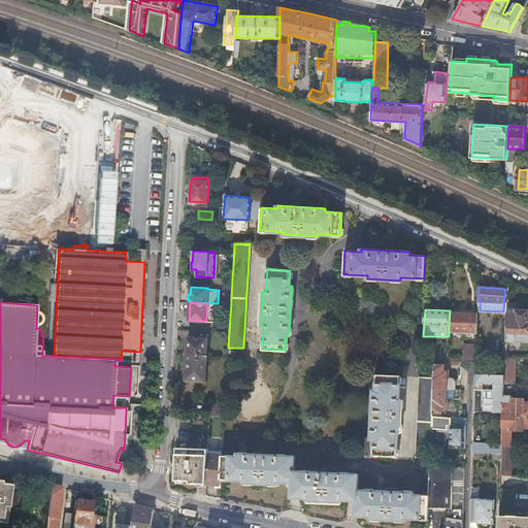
[(506,312),(505,340),(514,340),(515,332),(522,332),(525,330),(525,323),(527,323),(527,316),(527,309),(516,309),(516,312),(506,312)]
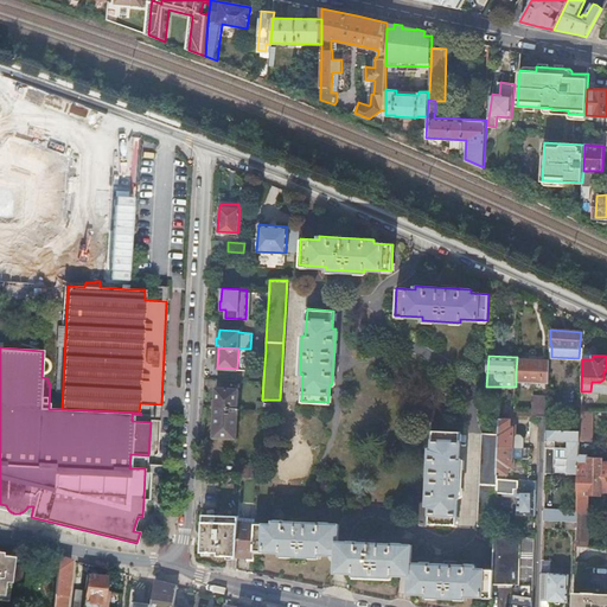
[(549,358),(517,357),(516,372),(516,379),(548,379),(549,358)]
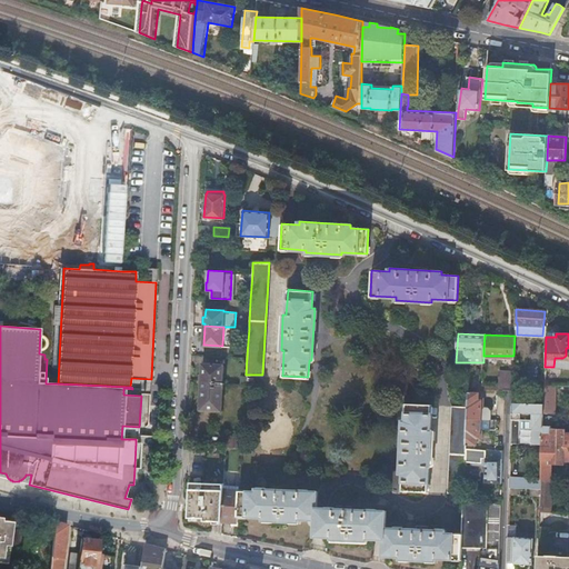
[(202,363),(201,381),(222,382),(222,365),(202,363)]
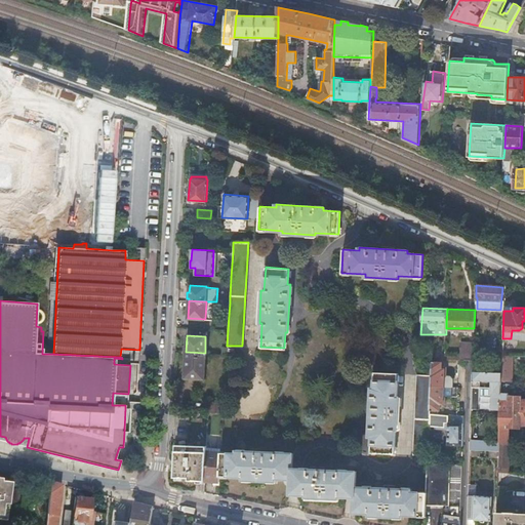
[(445,350),(445,358),(473,359),(474,340),(461,340),(461,354),(448,353),(448,350),(445,350)]
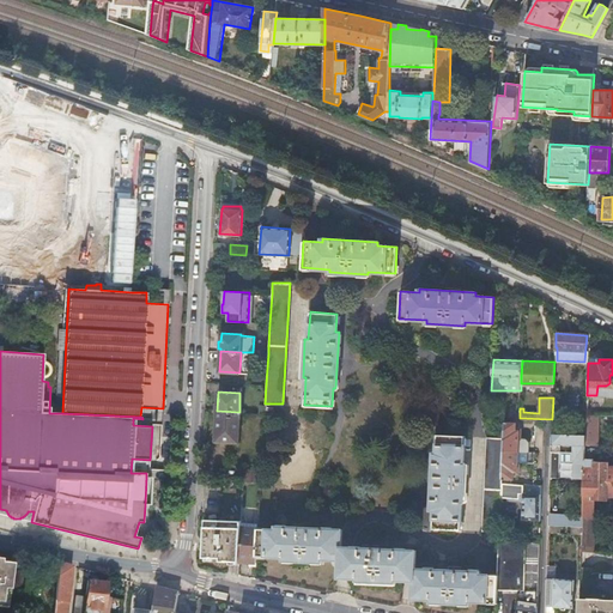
[(599,405),(587,405),(586,414),(599,414),(599,405)]
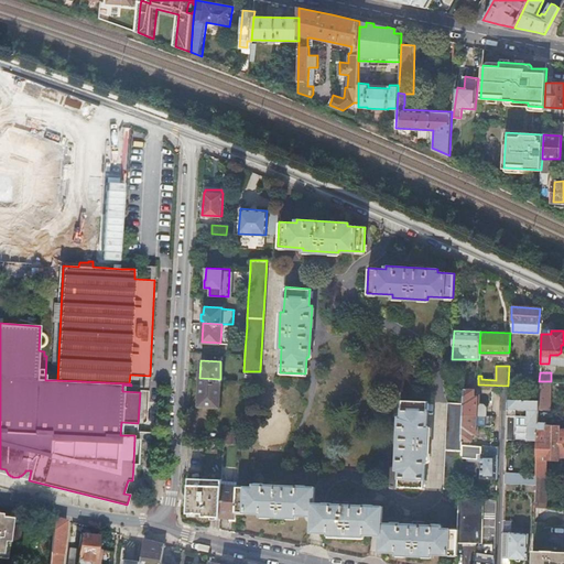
[(219,405),(221,379),(220,379),(199,378),(198,405),(219,405)]
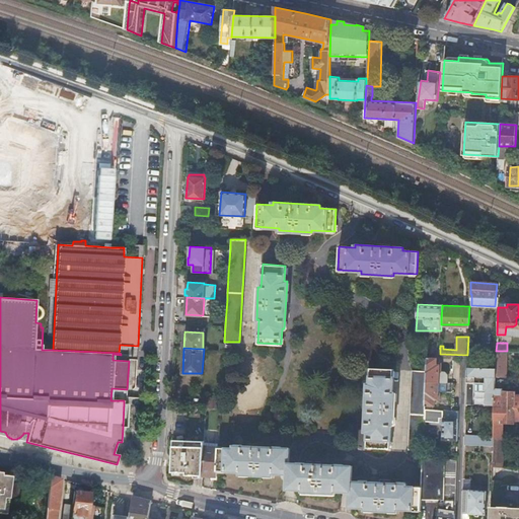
[(507,351),(496,351),(496,368),(495,381),(506,381),(507,351)]
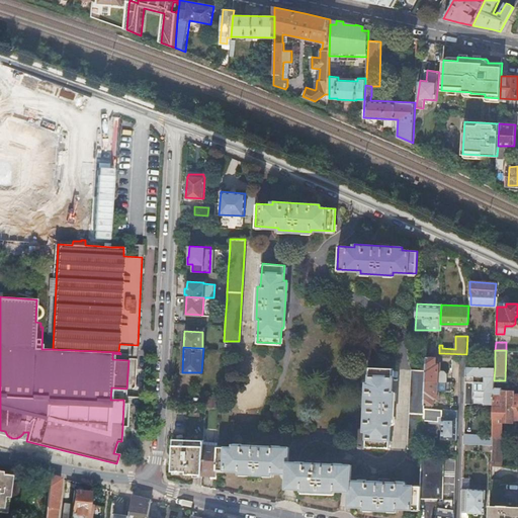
[(482,356),(467,355),(466,366),(482,366),(482,356)]
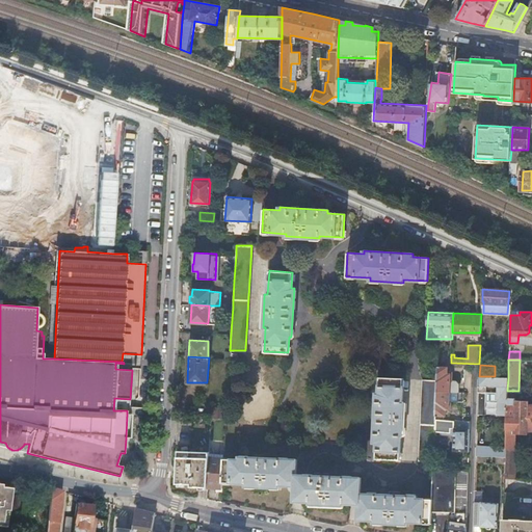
[(447,366),(437,366),(437,377),(436,390),(449,390),(457,391),(457,383),(450,382),(450,373),(447,372),(447,366)]
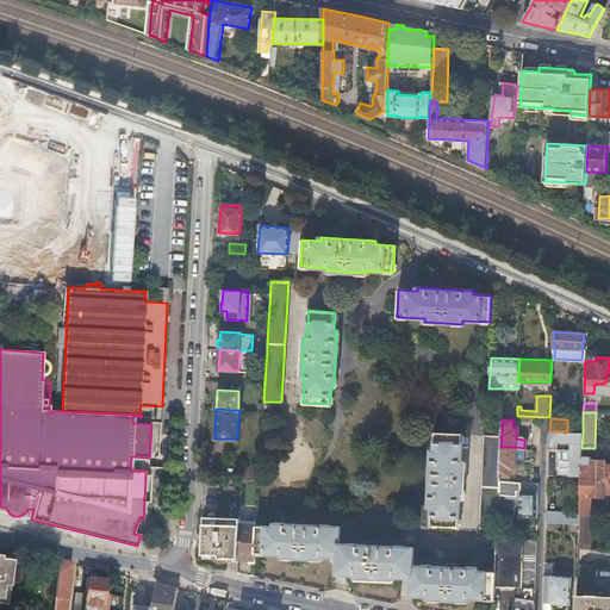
[(462,460),(462,434),(436,431),(435,449),(431,449),(429,506),(433,506),(431,524),(459,526),(460,499),(464,499),(465,461),(462,460)]
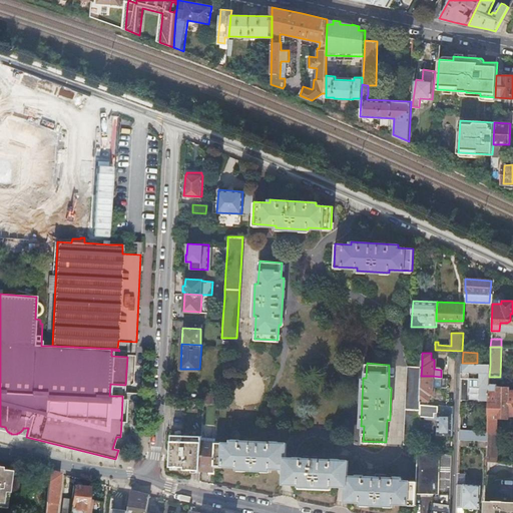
[(489,377),(490,364),(477,363),(462,363),(462,378),(469,378),(469,377),(477,377),(477,379),(486,379),(489,379),(489,377)]
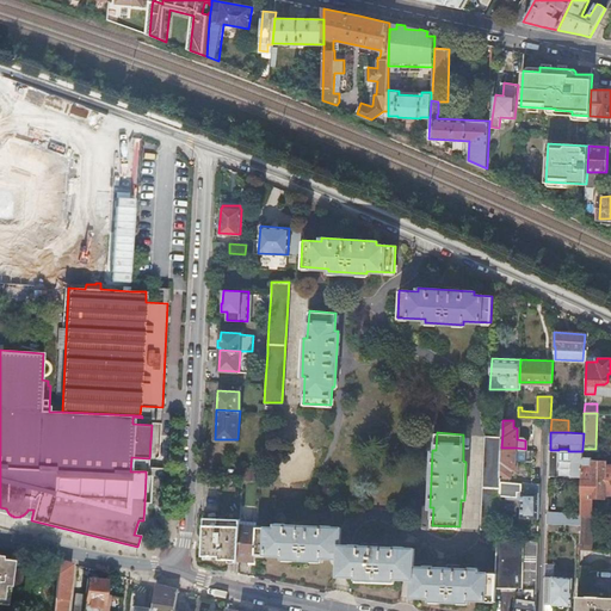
[(481,528),(498,529),(500,489),(500,479),(500,476),(501,448),(503,433),(486,433),(481,528)]
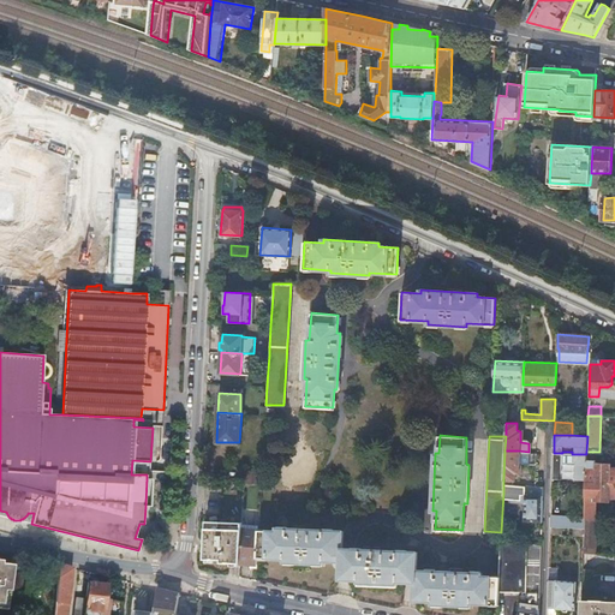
[(519,451),(505,451),(503,479),(514,479),(515,472),(519,472),(519,461),(536,463),(536,452),(529,452),(519,451)]
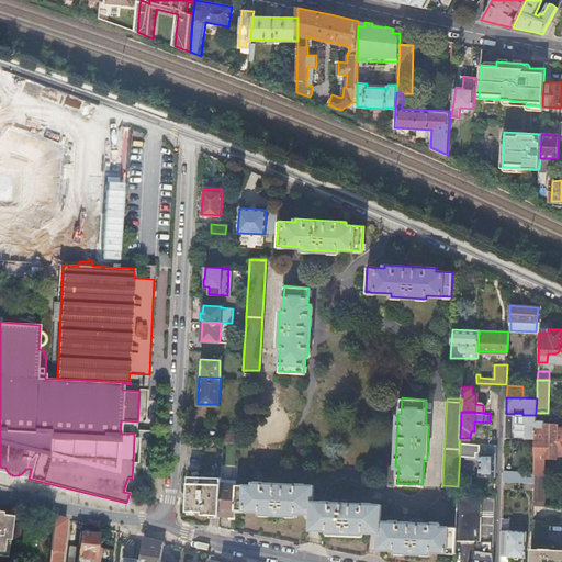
[(536,423),(535,440),(561,440),(561,427),(558,427),(558,424),(546,424),(544,422),(538,420),(536,423)]
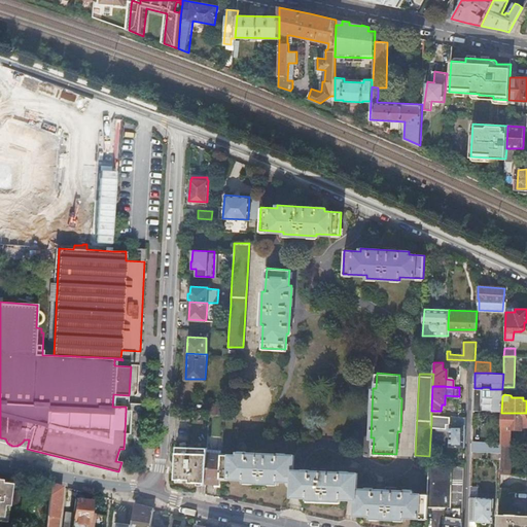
[(262,409),(270,410),(272,396),(266,395),(262,409)]
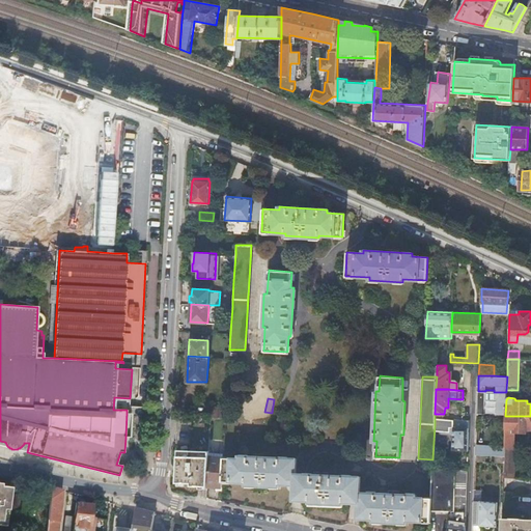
[(211,417),(225,417),(226,403),(212,403),(211,417)]
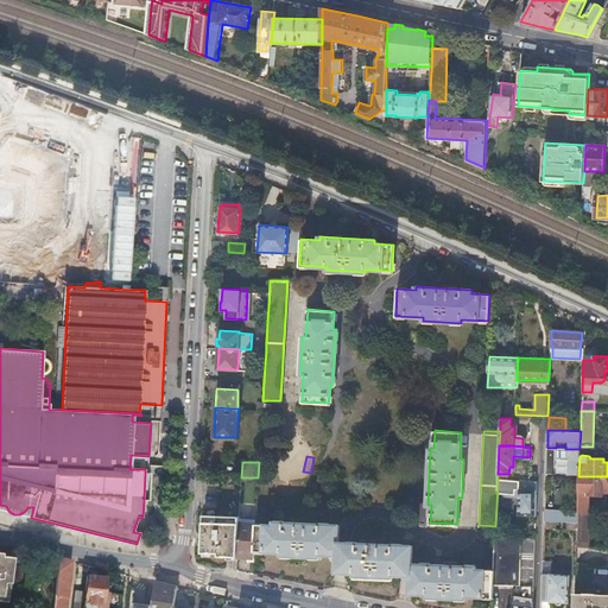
[(578,487),(578,476),(563,476),(563,487),(578,487)]
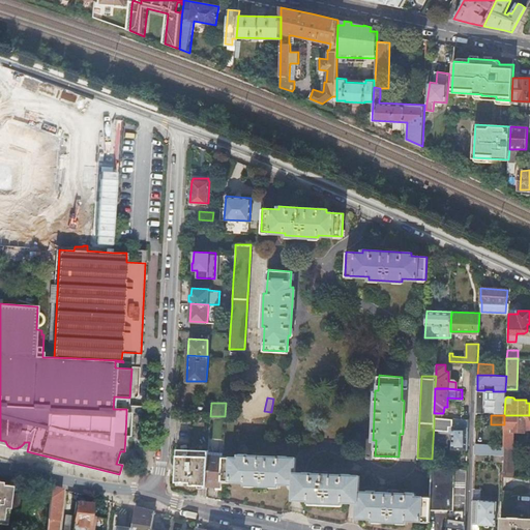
[(513,472),(513,470),(514,448),(513,448),(514,432),(524,432),(525,429),(529,429),(529,415),(504,415),(504,424),(503,455),(503,461),(503,466),(502,471),(513,472)]
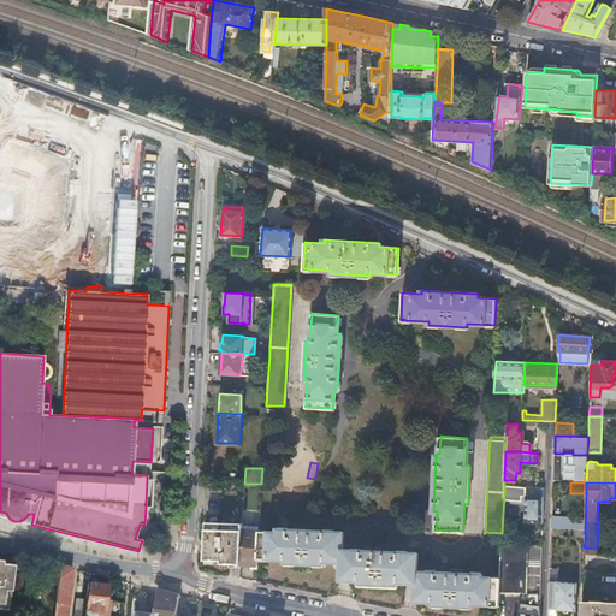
[(544,496),(544,485),(539,484),(537,484),(527,484),(526,495),(525,521),(543,522),(544,496)]
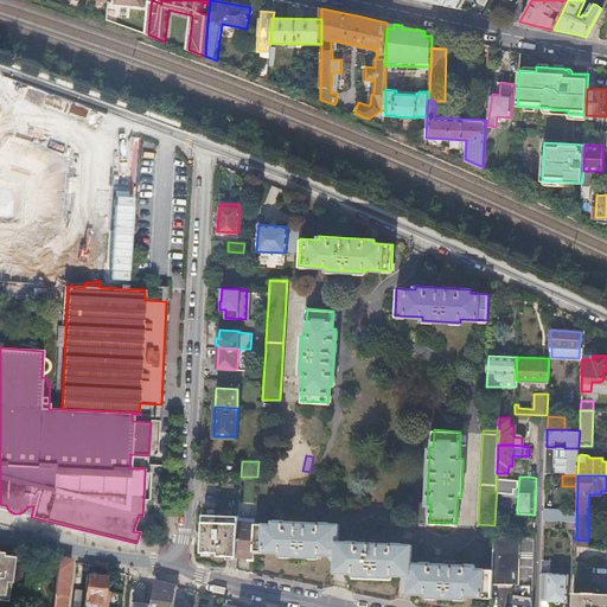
[(237,556),(238,522),(240,517),(240,516),(204,513),(202,550),(218,551),(217,555),(237,556)]
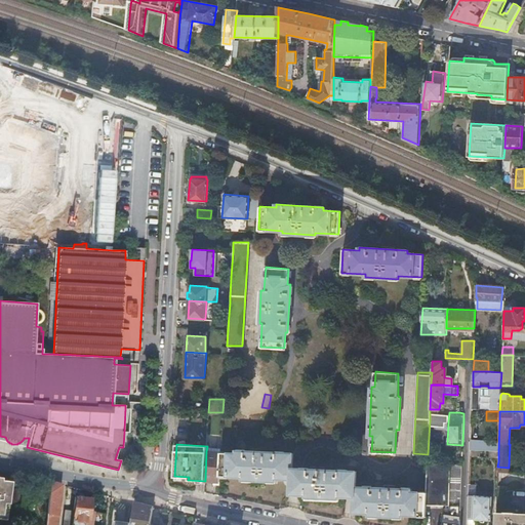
[(402,514),(425,515),(426,505),(426,492),(411,491),(411,488),(356,485),(356,471),(297,468),(292,468),(293,453),(237,450),(237,453),(221,452),(220,476),(243,477),(243,480),(276,481),(276,478),(291,479),(290,494),(294,494),(307,494),(307,497),(338,498),(339,496),(354,496),(354,512),(369,513),(369,515),(402,517),(402,514)]
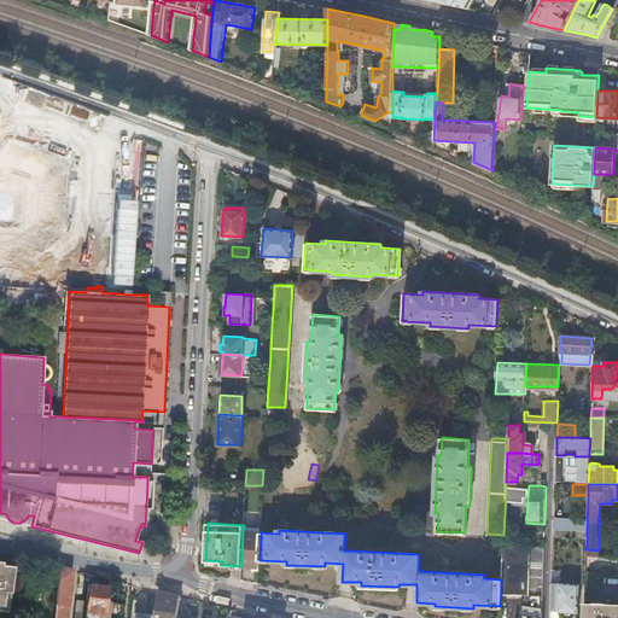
[(260,560),(261,532),(260,532),(243,531),(242,566),(258,566),(260,560)]
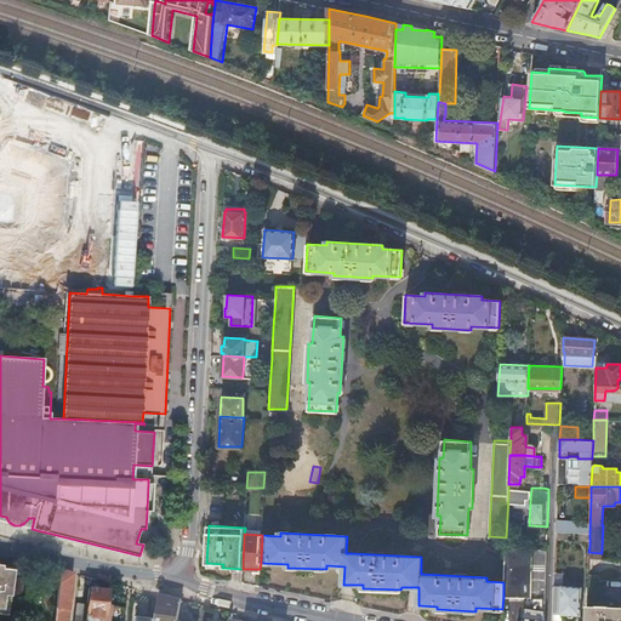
[(545,614),(547,548),(506,547),(503,582),(503,597),(524,598),(523,610),(545,614)]
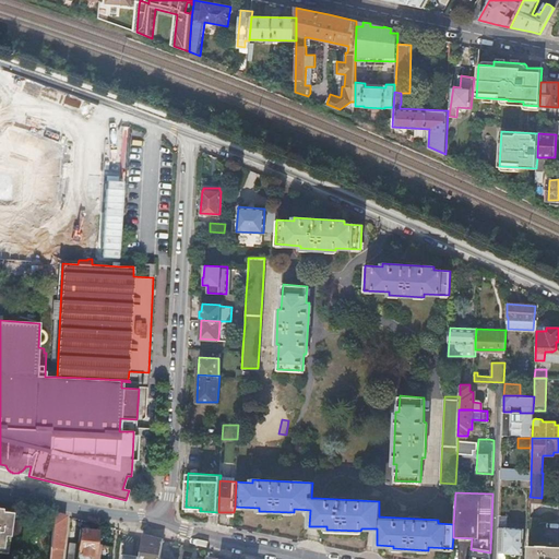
[(11,513),(0,511),(0,546),(1,547),(3,535),(9,535),(11,513)]
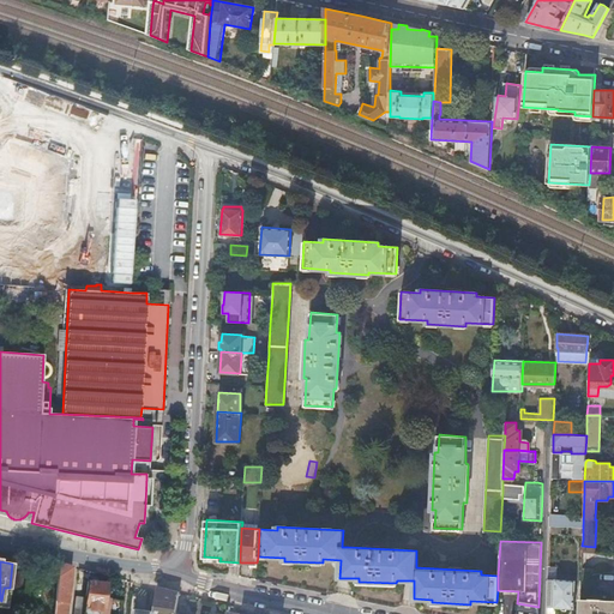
[(66,613),(72,567),(59,564),(53,613),(66,613)]
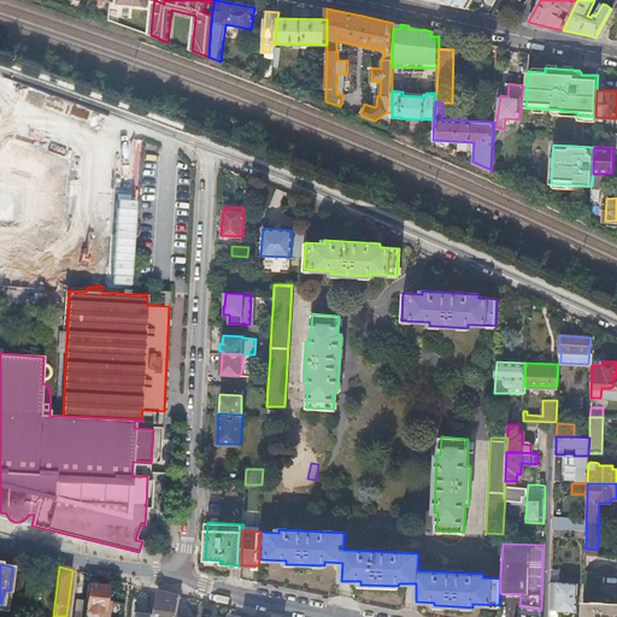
[(88,574),(80,571),(74,616),(83,616),(87,583),(88,574)]
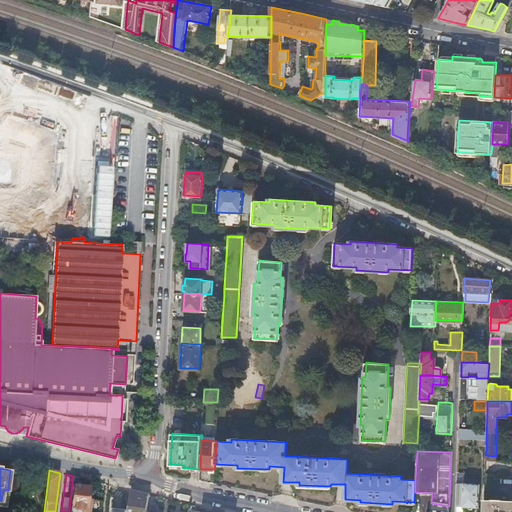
[(461,511),(462,507),(479,507),(479,484),(457,483),(455,511),(461,511)]
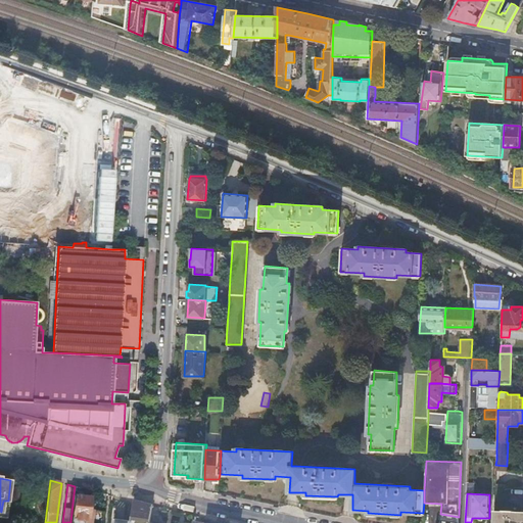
[(74,494),(70,522),(90,522),(91,522),(93,522),(102,522),(104,510),(92,509),(90,509),(91,496),(74,494)]
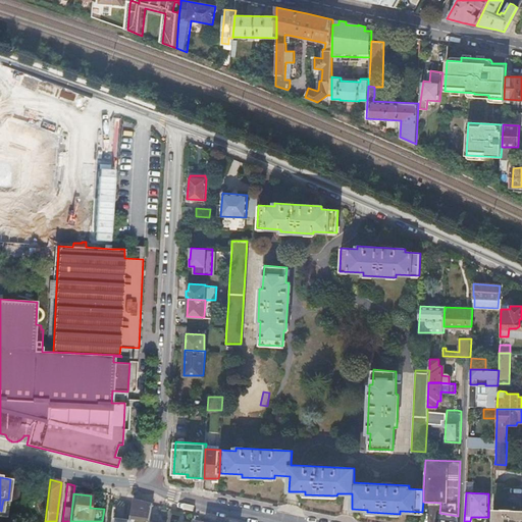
[(149,521),(152,509),(152,504),(134,499),(134,500),(131,520),(145,521),(144,521),(149,521)]
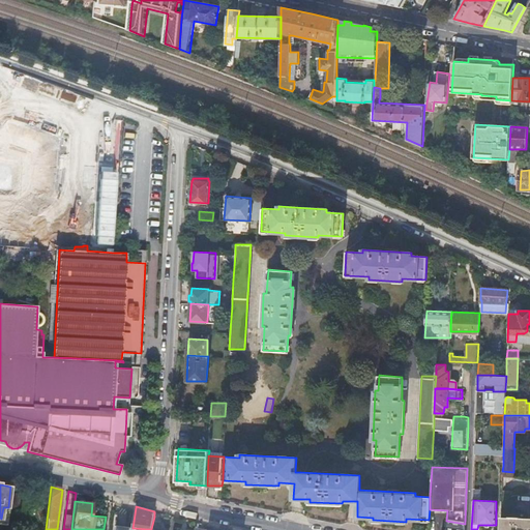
[(154,517),(151,529),(158,529),(160,519),(154,517)]
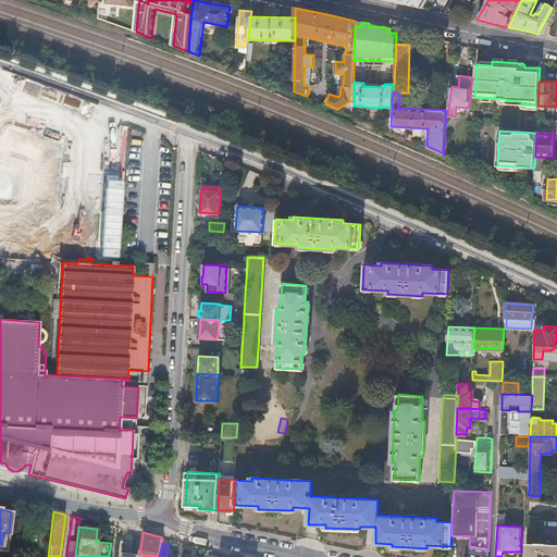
[(525,556),(556,556),(556,544),(527,543),(525,556)]
